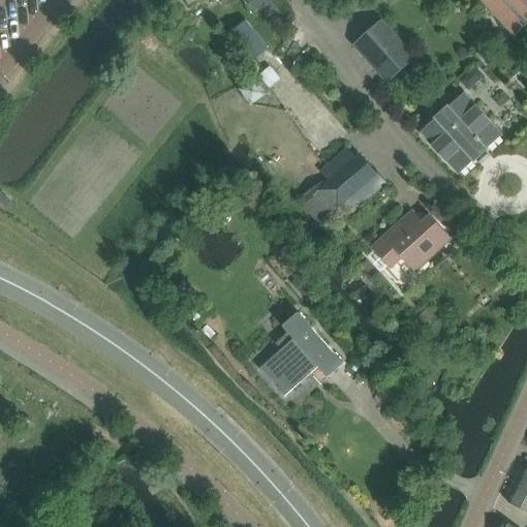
[(526,20),(526,0),(481,0),(513,34),(526,20)]
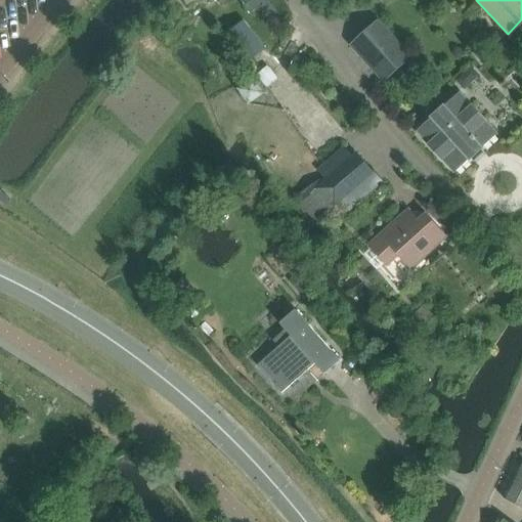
[(409,56),(376,19),(349,44),(382,81),(409,56)]
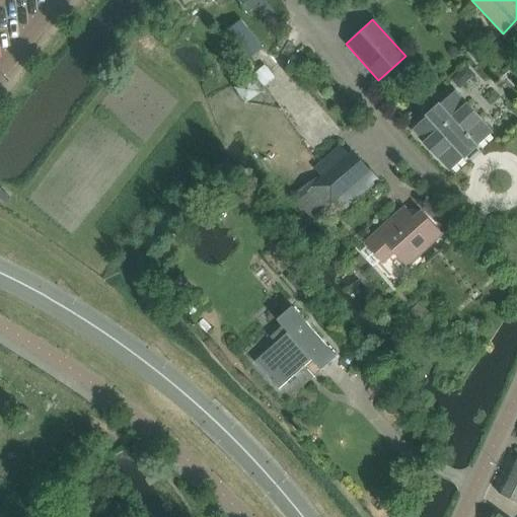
[(274,77),(263,64),(251,73),(263,86),(274,77)]
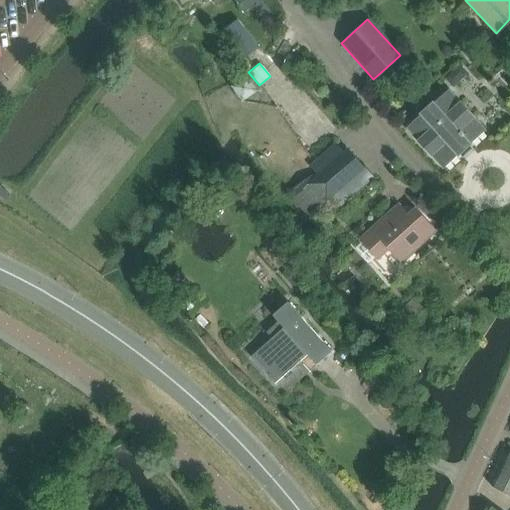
[(245,76),(232,85),(241,98),(254,89),(245,76)]
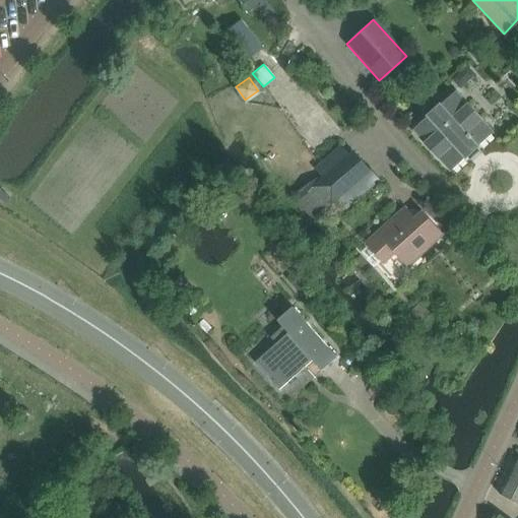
[(492,132),(479,119),(480,118),(467,104),(466,104),(455,91),(440,105),(435,99),(423,110),(428,116),(412,129),(424,142),(437,157),(438,157),(449,170),(464,156),(464,157),(477,145),(476,145),(492,132)]
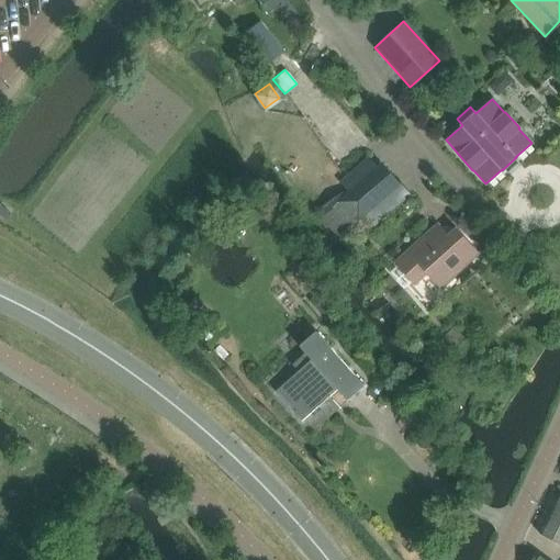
[(342,235),(399,183),(380,163),(377,166),(367,156),(340,180),(348,188),(316,209),(342,235)]
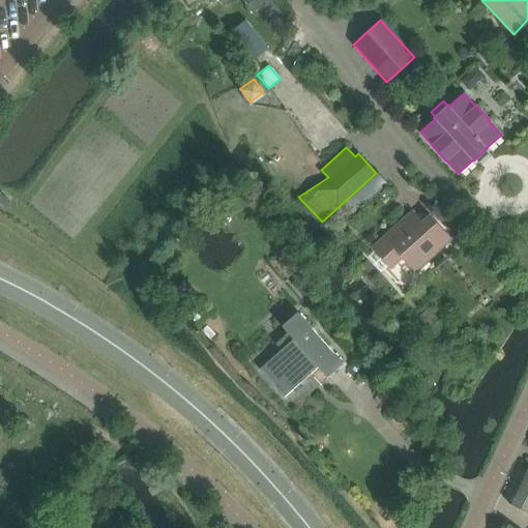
[(426,260),(449,238),(429,215),(417,226),(407,214),(391,229),(372,246),(390,267),(402,257),(414,270),(416,268),(418,270),(428,262),(426,260)]
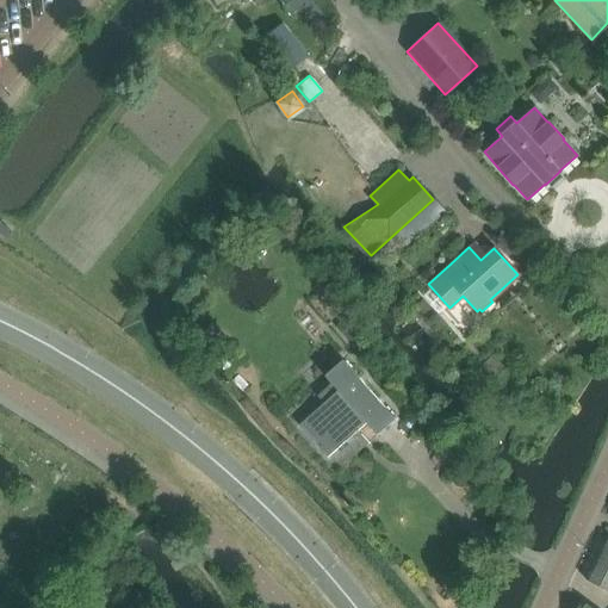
[(355,330),(345,317),(335,324),(346,337),(355,330)]
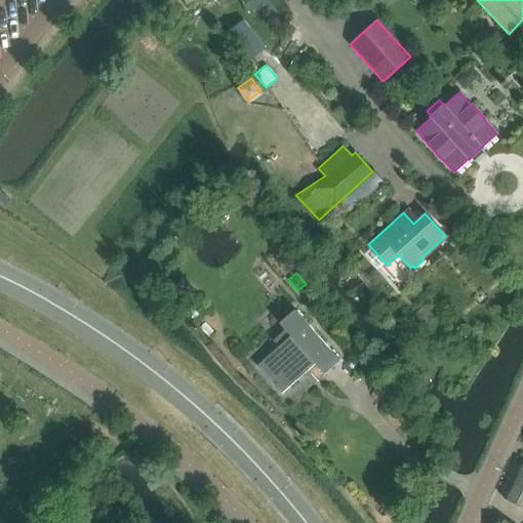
[(339,360),(294,310),(279,323),(290,335),(256,365),(281,393),(315,363),(324,373),(339,360)]
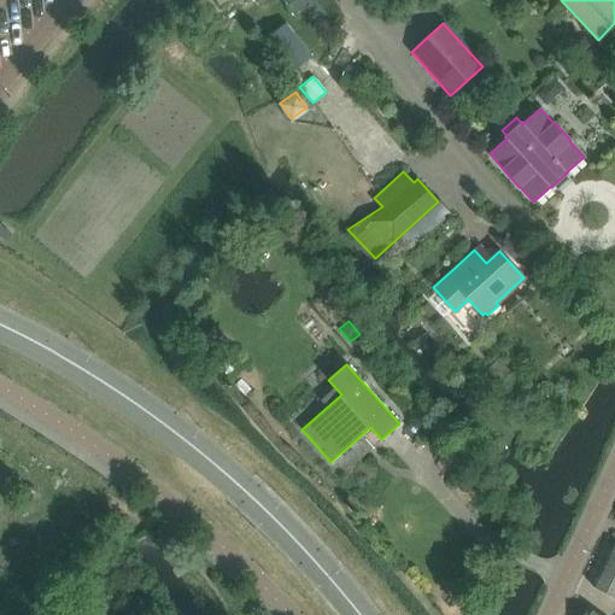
[(614,545),(611,544),(591,585),(614,596),(614,545)]
